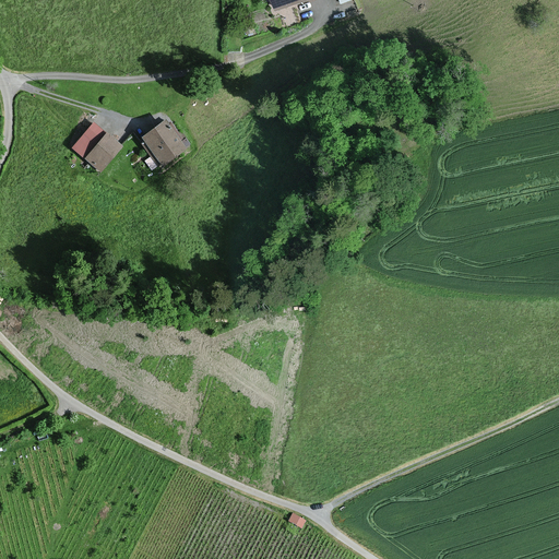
[(304,0),(273,0),(276,10),(304,0)]
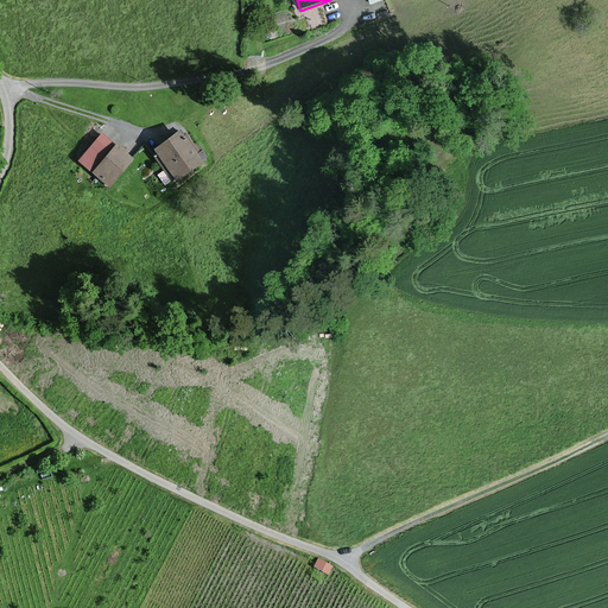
[(391,12),(386,0),(384,0),(372,4),(377,18),(391,12)]
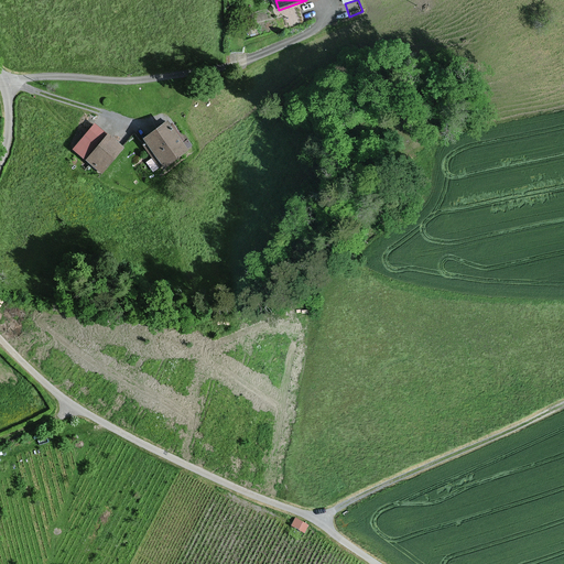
[(184,150),(163,122),(140,140),(162,167),(184,150)]
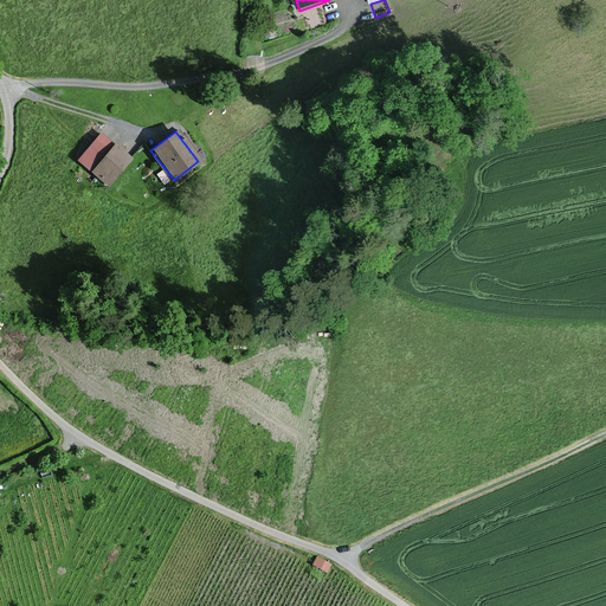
[(128,159),(101,136),(78,162),(107,186),(128,159)]
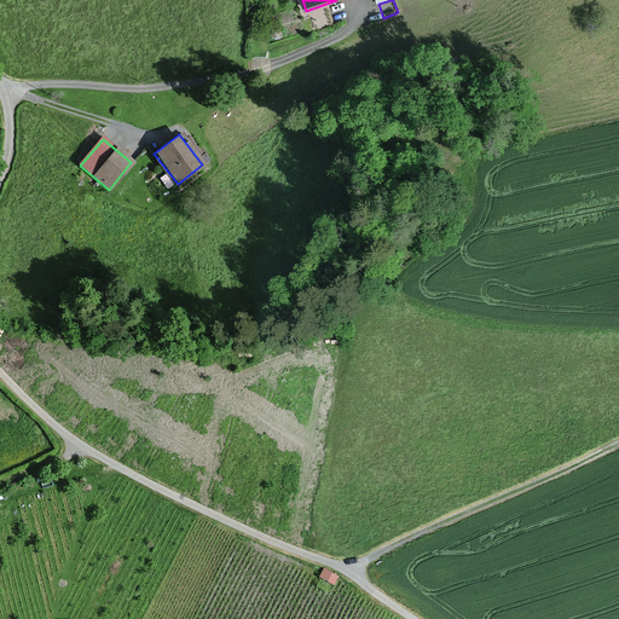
[(339,577),(325,568),(320,577),(335,584),(339,577)]
